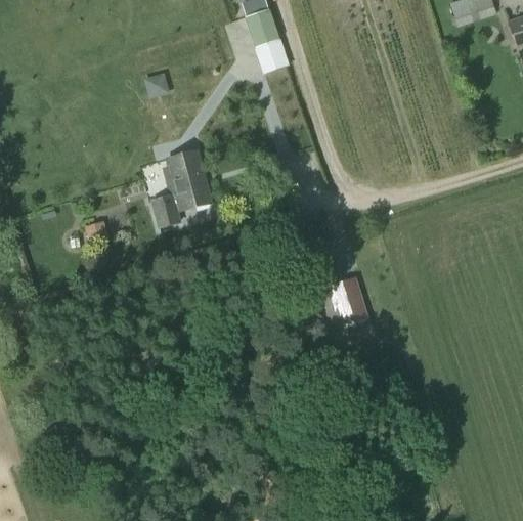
[(458,27),(497,13),(492,0),(456,0),(450,2),(458,27)]
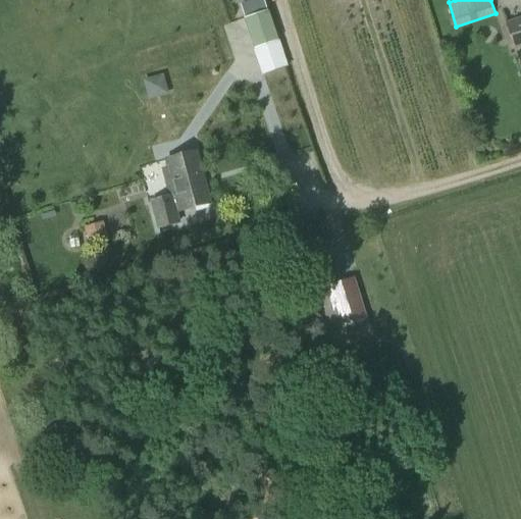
[(262,70),(288,61),(268,7),(243,16),(262,70)]
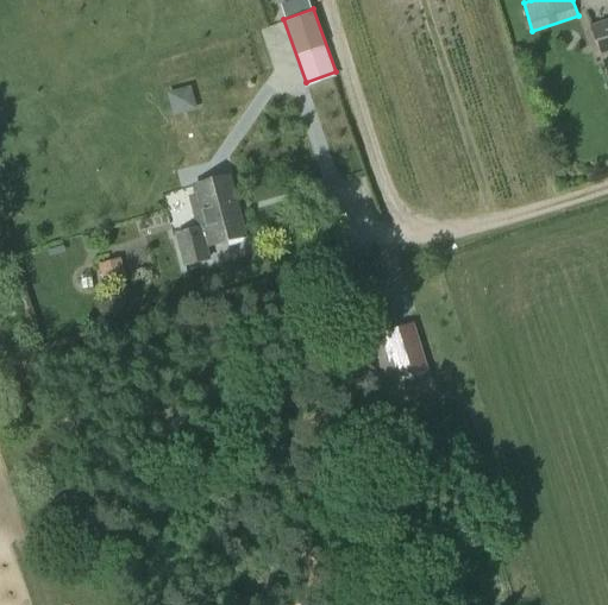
[(607,17),(588,24),(600,56),(607,52),(607,17)]
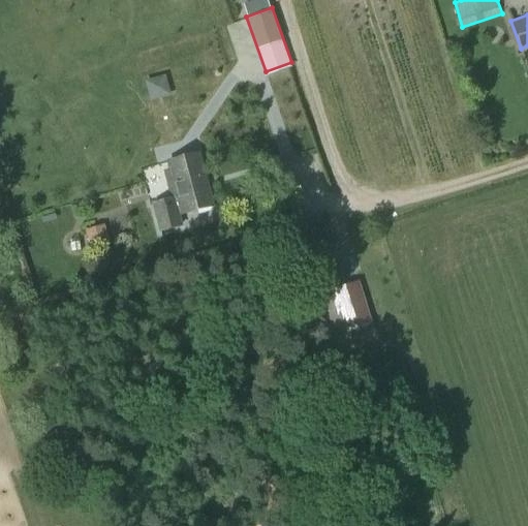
[(160,230),(183,224),(180,212),(214,203),(200,151),(169,159),(173,167),(166,168),(172,185),(174,195),(152,202),(160,230)]
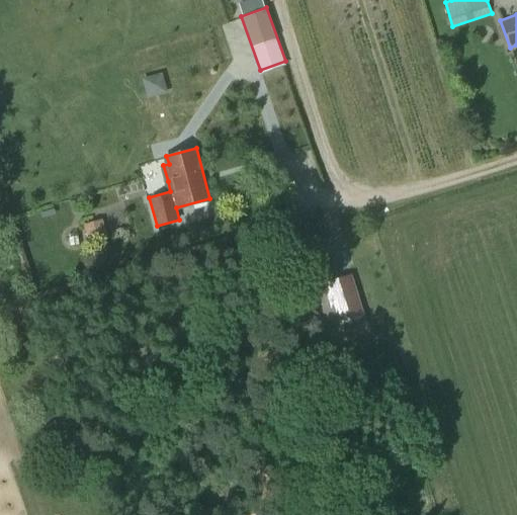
[(101,220),(84,225),(84,227),(89,242),(106,237),(101,220)]
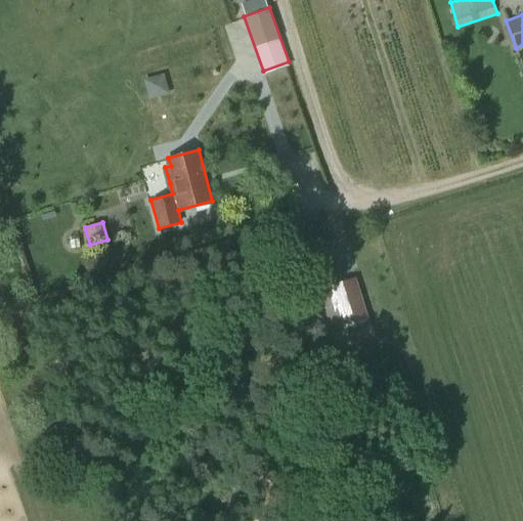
[(343,326),(367,318),(355,277),(330,286),(343,326)]
